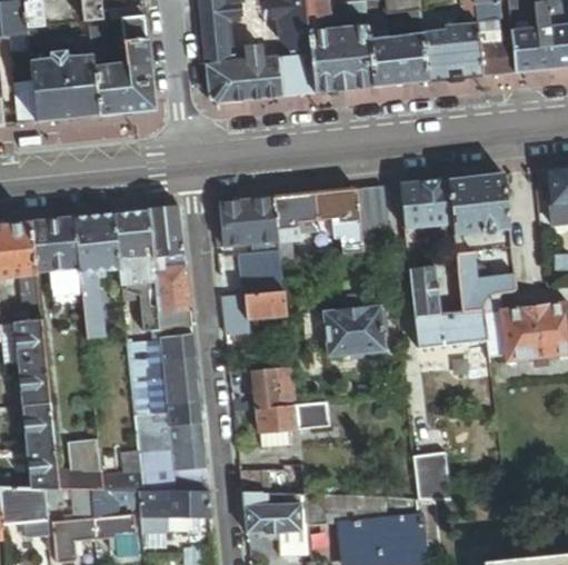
[(0,31),(7,31),(27,29),(26,23),(23,0),(0,0),(0,31)]
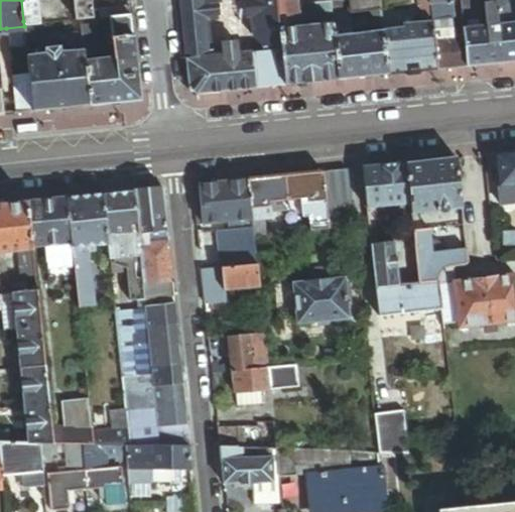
[(23,21),(40,20),(38,0),(21,0),(23,21)]
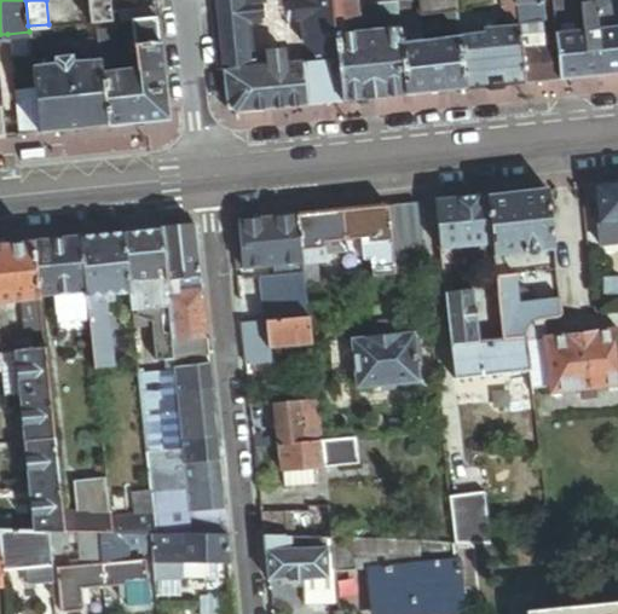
[(96,11),(108,10),(107,0),(87,0),(90,19),(96,19),(96,15),(96,11)]
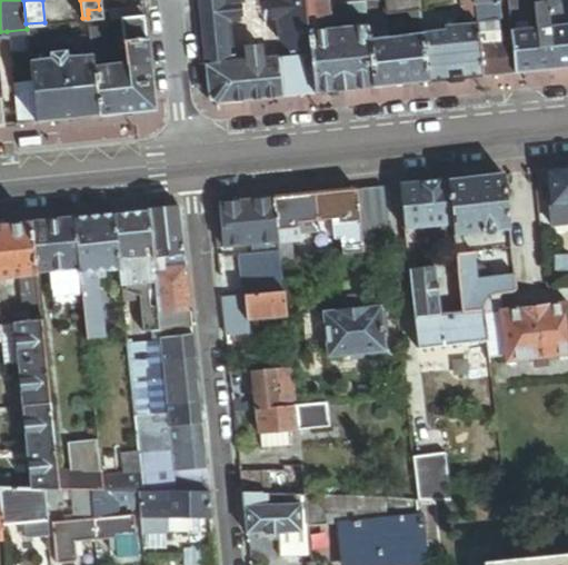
[(197,0),(205,63),(230,60),(225,16),(240,13),(239,0),(223,2),(223,0),(197,0)]
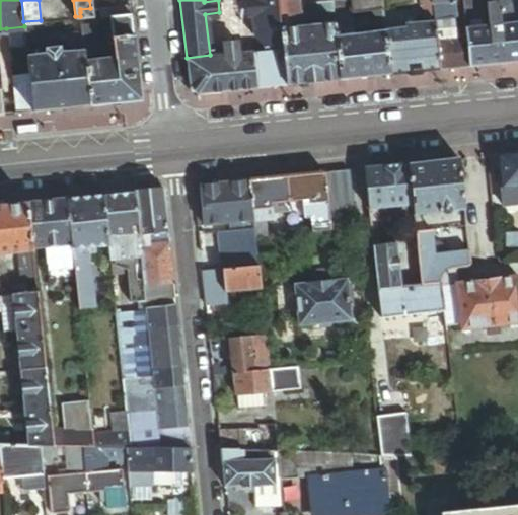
[(281,27),(278,0),(251,0),(254,33),(264,44),(282,42),(281,27)]
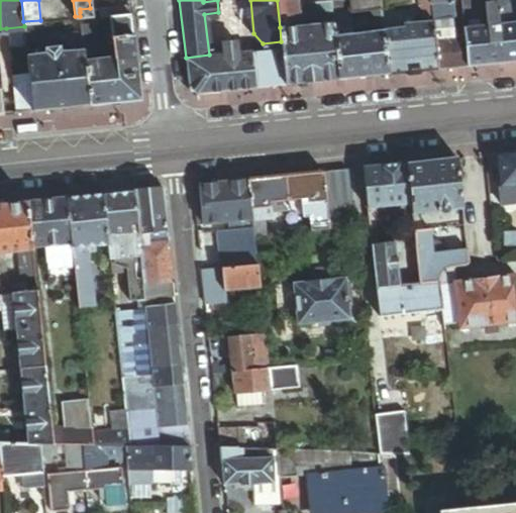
[(277,0),(280,27),(302,25),(299,0),(277,0)]
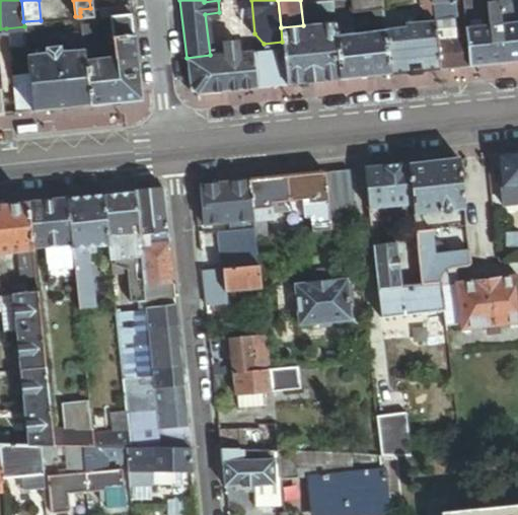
[(311,2),(313,24),(335,22),(336,34),(356,32),(354,12),(352,0),(331,0),(311,2)]
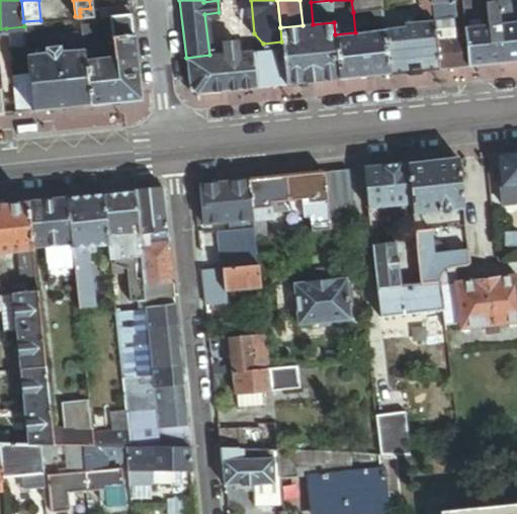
[(383,29),(380,0),(351,0),(353,12),(370,10),(373,30),(383,29)]
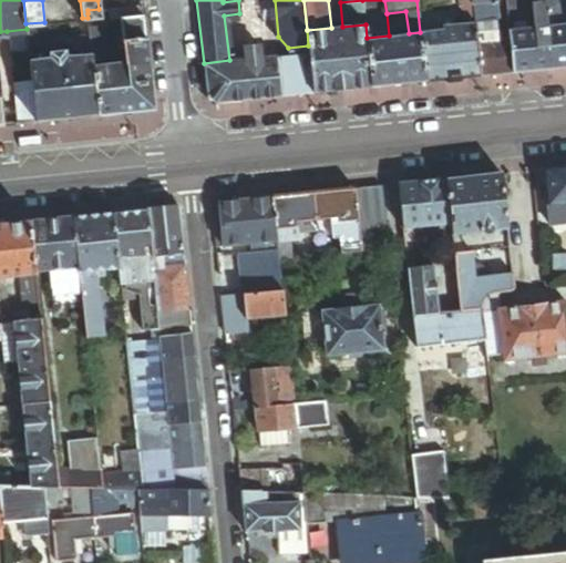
[(462,23),(474,22),(474,21),(472,0),(455,0),(456,6),(460,4),(462,23)]
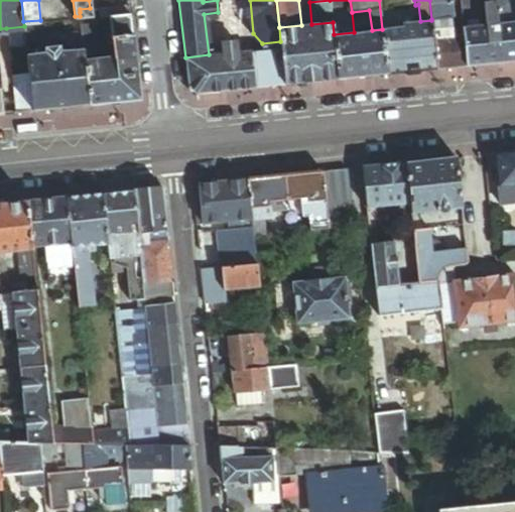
[(429,0),(431,19),(451,17),(453,16),(451,0),(429,0)]
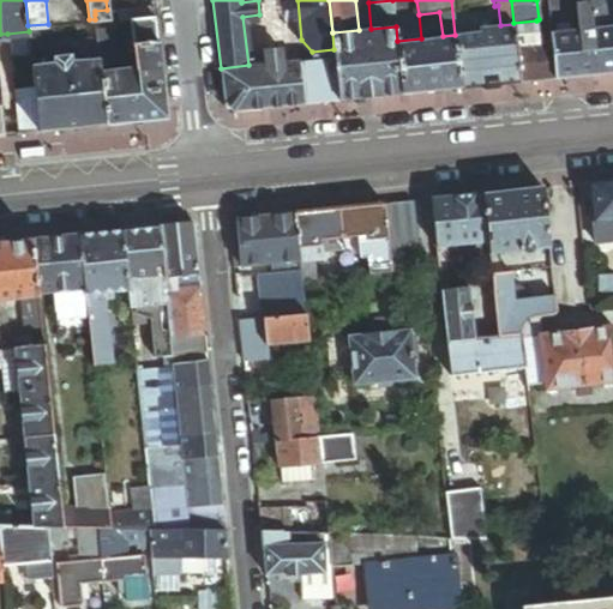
[(546,0),(551,41),(554,77),(612,70),(612,0),(546,0)]
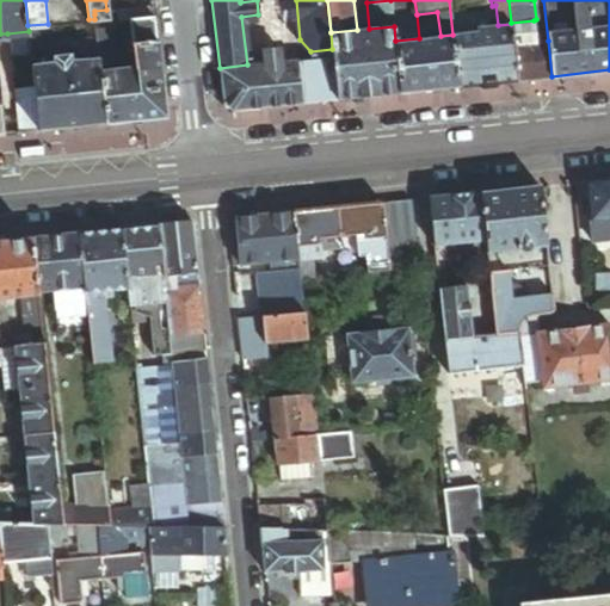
[(118,8),(119,17),(143,14),(142,6),(118,8)]
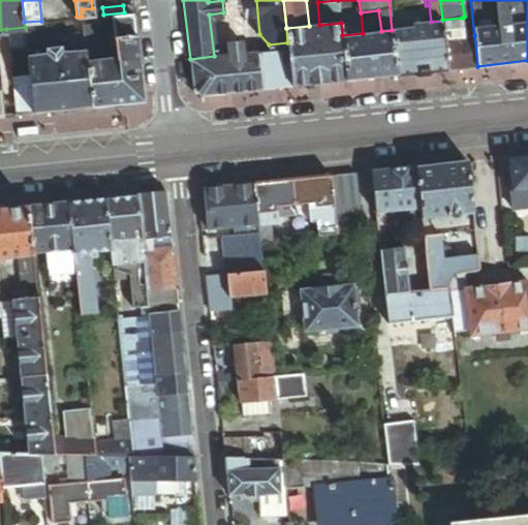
[(135,33),(133,12),(118,13),(119,25),(120,35),(135,33)]
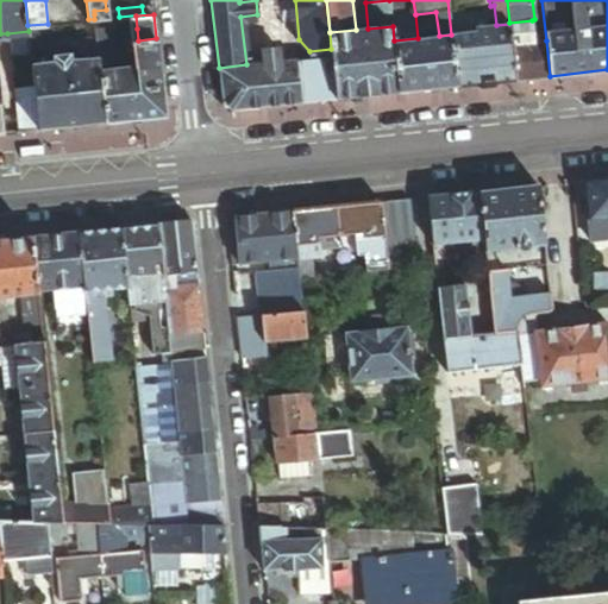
[(137,29),(136,16),(119,18),(118,18),(119,30),(132,29),(137,29)]
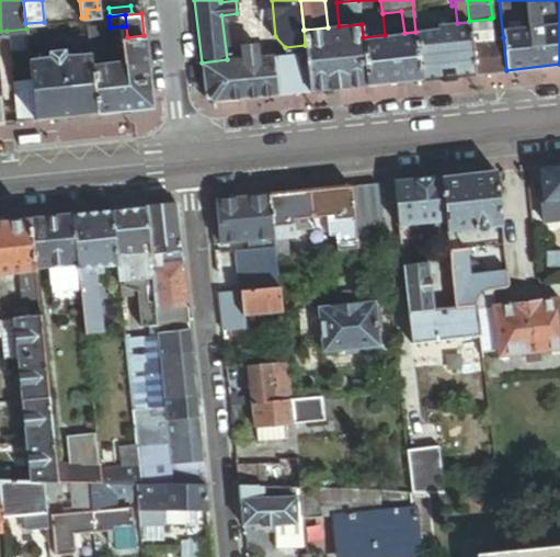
[(100,23),(99,16),(88,18),(87,18),(88,29),(89,36),(90,52),(91,58),(106,57),(103,23),(100,23)]
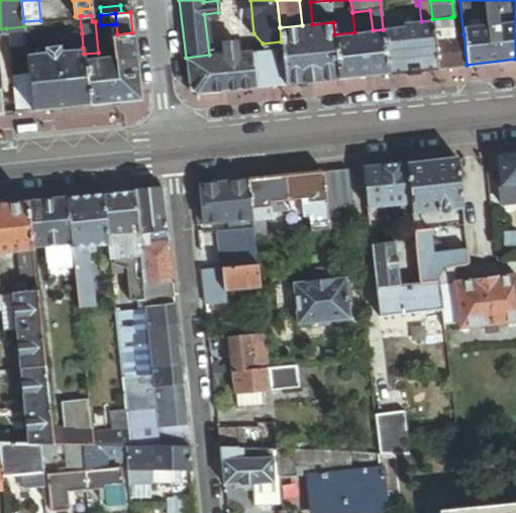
[(81,26),(80,16),(75,16),(40,20),(23,21),(24,26),(25,32),(37,31),(38,39),(47,38),(46,30),(81,26)]
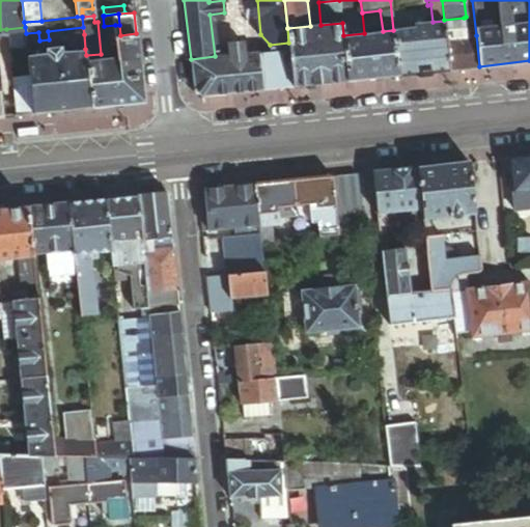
[(449,70),(479,66),(476,35),(466,36),(464,18),(444,20),(444,21),(449,70)]
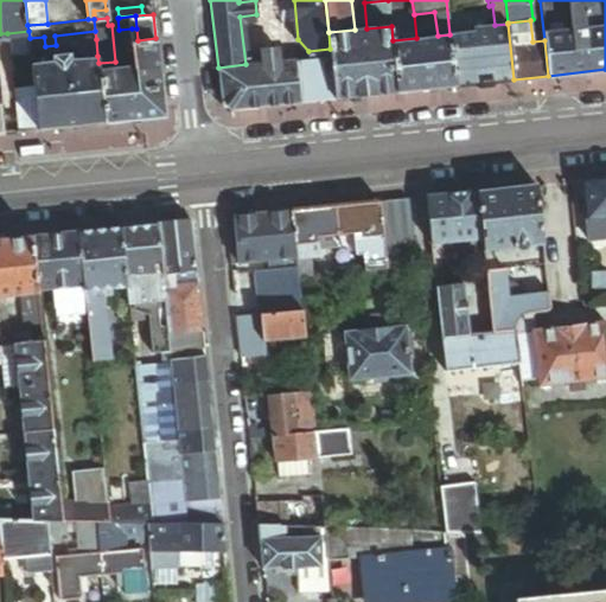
[(454,85),(514,79),(508,24),(495,25),(470,27),(470,32),(450,34),(454,85)]
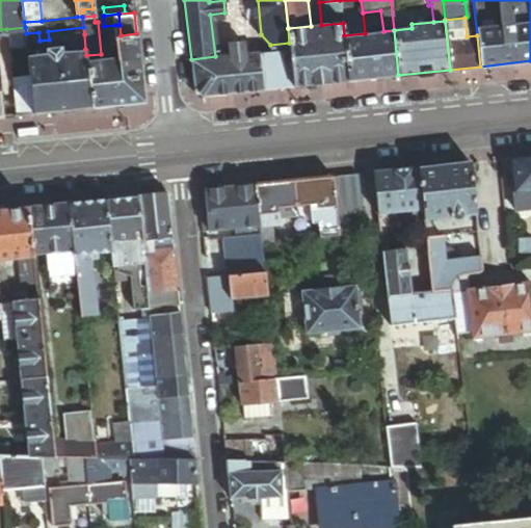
[(293,85),(349,80),(344,35),(343,23),(321,25),(322,34),(312,35),(311,26),(288,28),(289,43),(293,85)]
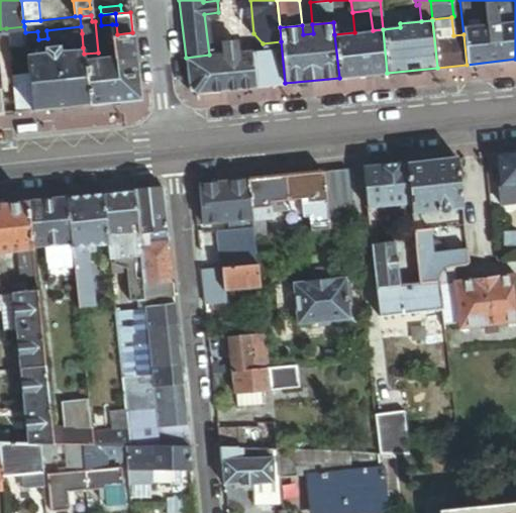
[(25,32),(24,26),(6,28),(7,39),(11,43),(25,41),(25,32)]
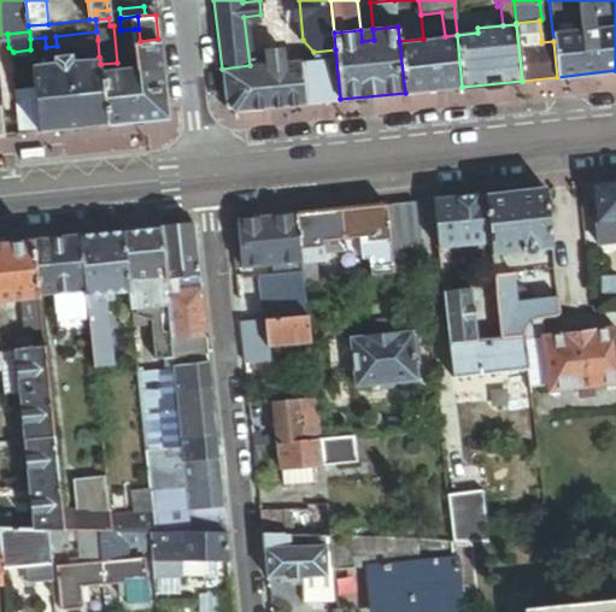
[(405,93),(462,87),(457,35),(445,36),(423,39),(399,41),(405,93)]
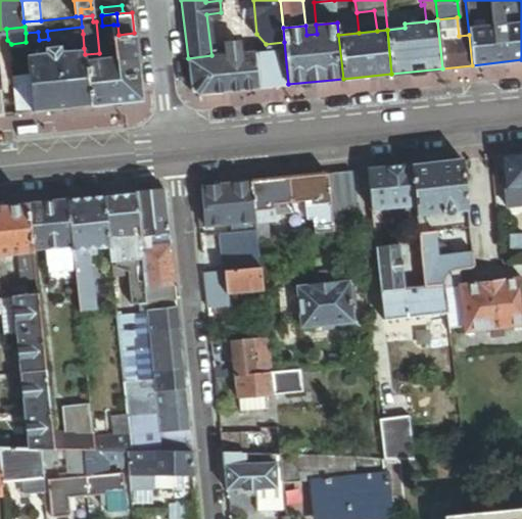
[(141,99),(134,33),(119,35),(114,35),(113,35),(115,57),(99,58),(86,60),(90,104),(141,99)]
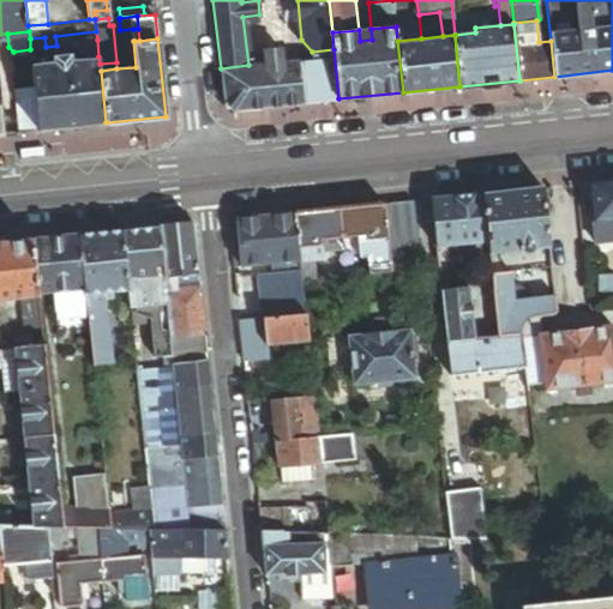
[(88,41),(89,58),(98,56),(97,40),(88,41)]
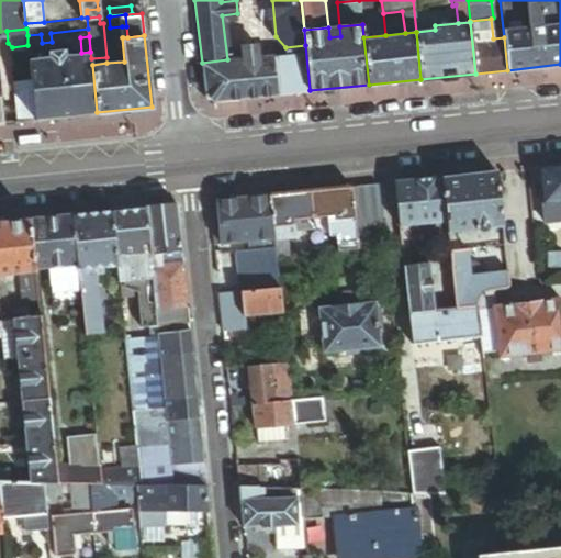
[(249,97),(278,93),(273,55),(257,56),(256,44),(244,45),(246,58),(249,97)]
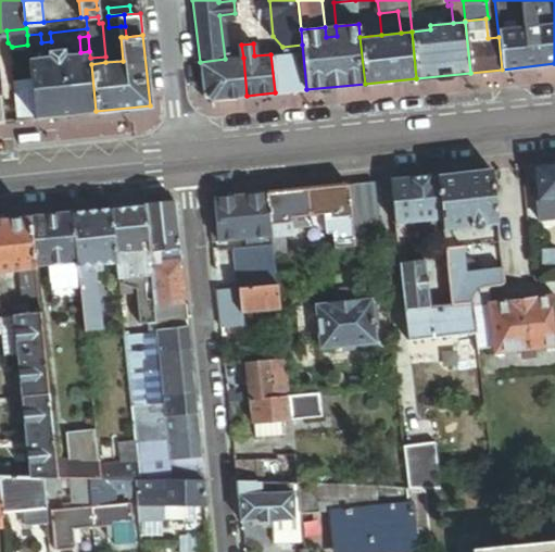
[(275,92),(306,89),(302,45),(282,47),(284,53),(270,54),(275,92)]
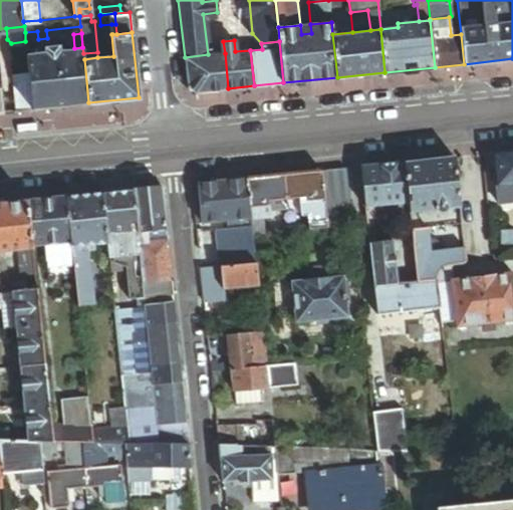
[(27,53),(29,72),(32,107),(88,102),(84,59),(83,53),(82,47),(74,48),(60,49),(59,44),(45,45),(46,51),(27,53)]
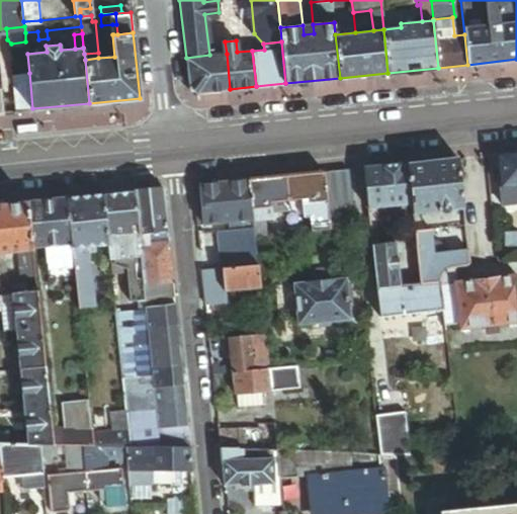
[(197,92),(230,89),(227,54),(209,55),(186,58),(188,84),(197,92)]
